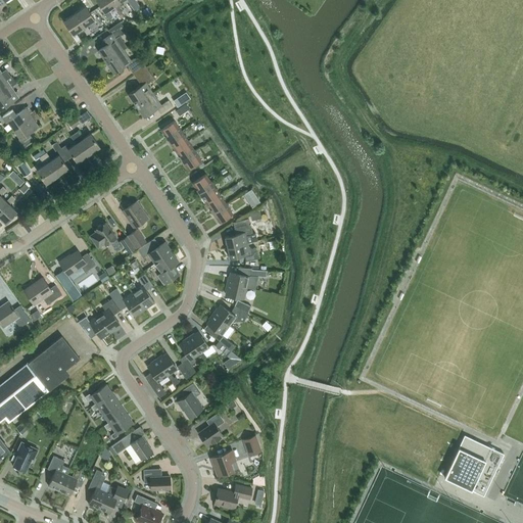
[(107,10),(114,6),(115,5),(111,0),(96,0),(104,12),(103,13),(108,20),(112,17),(107,10)]
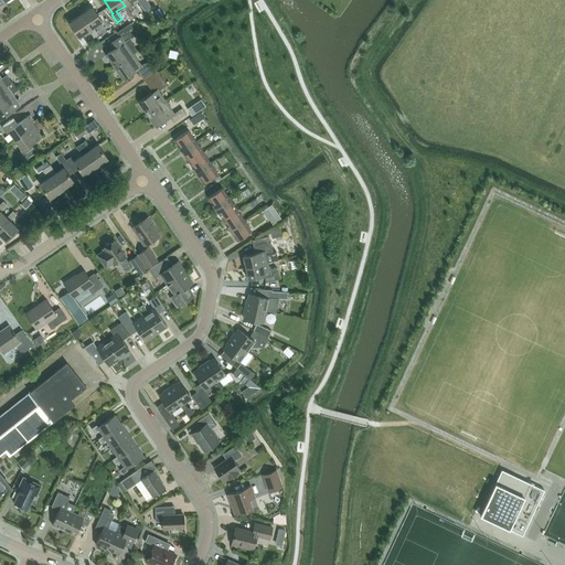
[(128,14),(132,11),(128,3),(132,0),(120,0),(125,6),(124,7),(128,14)]
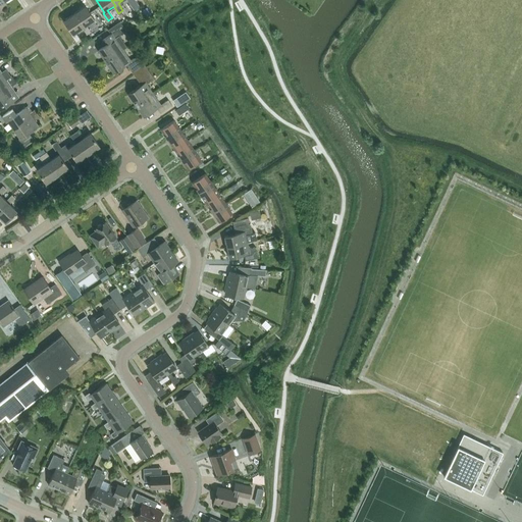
[(139,6),(134,0),(125,0),(133,10),(139,6)]
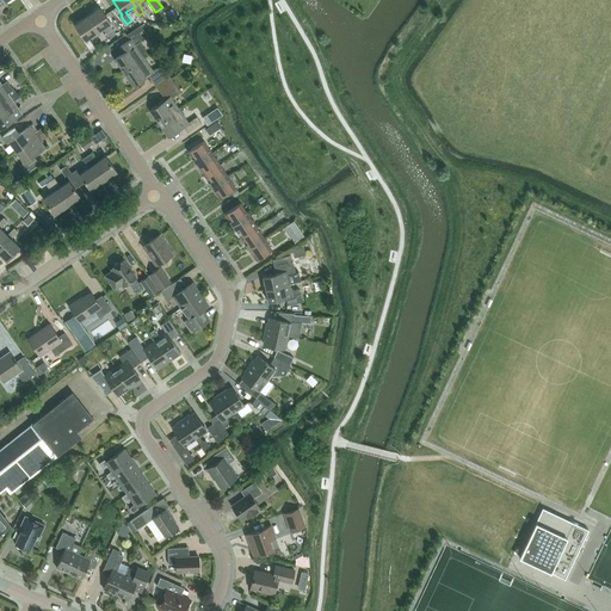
[(98,31),(100,30),(110,23),(100,7),(87,16),(98,31)]
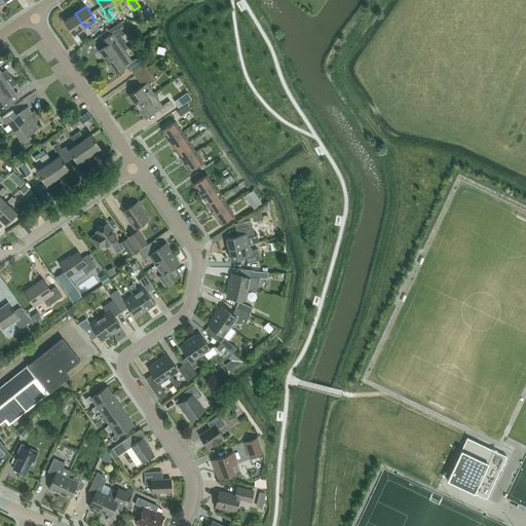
[(152,14),(147,7),(142,10),(147,19),(152,14)]
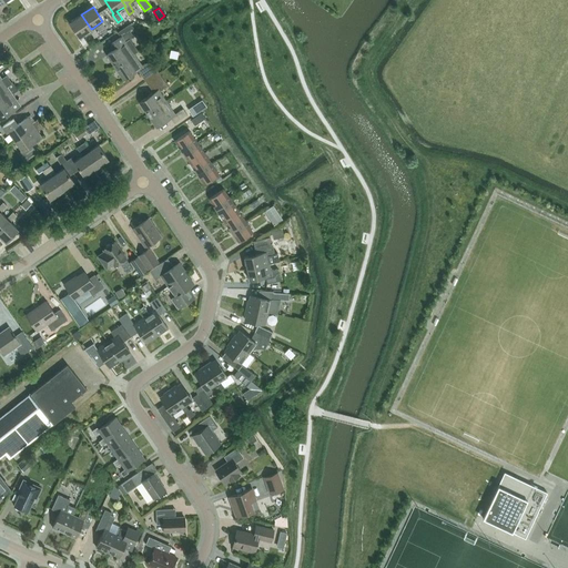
[(99,36),(93,28),(91,29),(81,14),(69,23),(79,37),(78,38),(82,46),(87,43),(82,36),(89,30),(94,38),(99,36)]
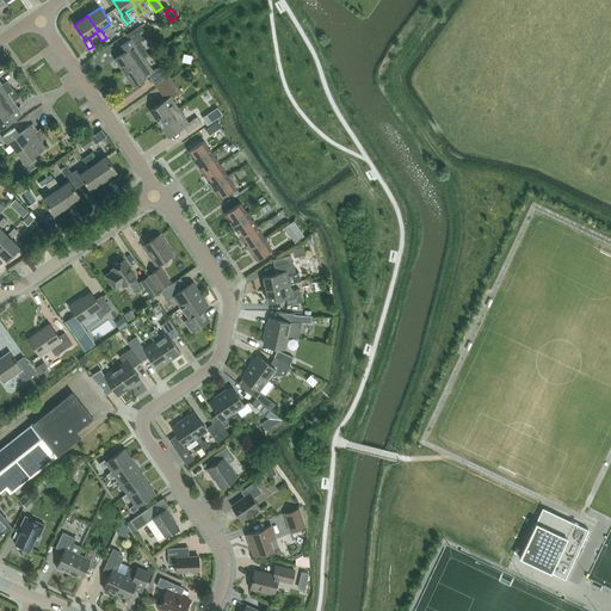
[(143,59),(148,55),(140,42),(143,39),(140,34),(143,30),(140,25),(125,36),(129,41),(119,47),(123,53),(115,59),(123,72),(143,59)]
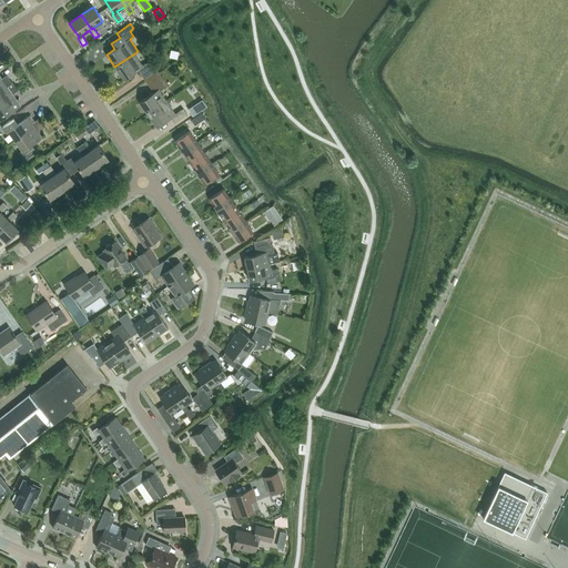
[(148,62),(142,67),(133,54),(114,67),(123,80),(138,70),(142,75),(154,67),(152,63),(148,62)]
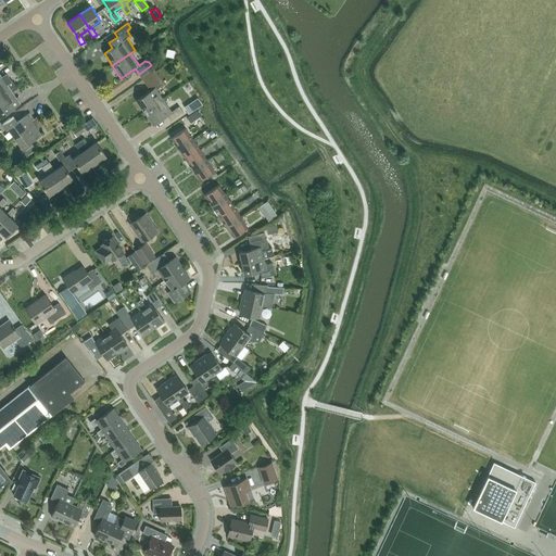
[(142,79),(155,71),(151,65),(139,74),(142,79)]
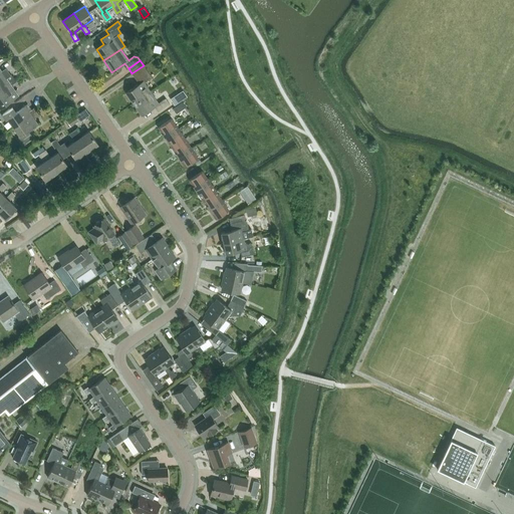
[(151,92),(144,82),(152,77),(144,65),(132,73),(136,78),(139,83),(125,92),(134,104),(151,92)]
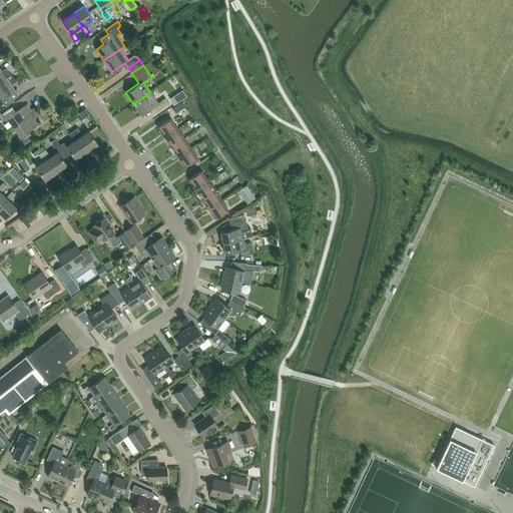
[(11,74),(10,75),(6,68),(1,72),(2,73),(0,73),(0,87),(13,78),(11,74)]
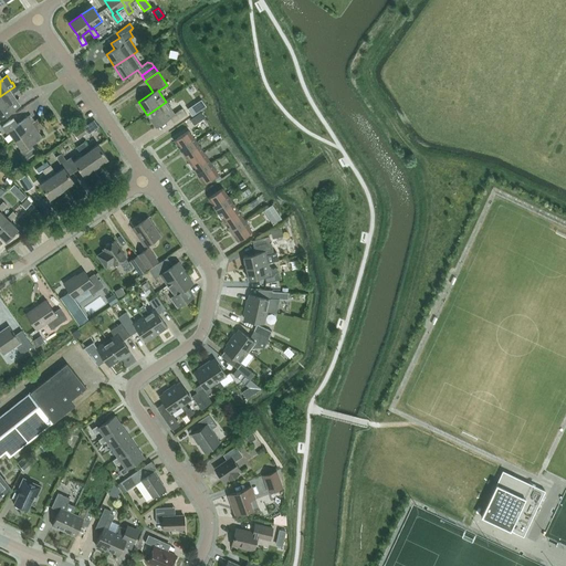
[(0,119),(20,106),(12,94),(18,91),(14,86),(0,96),(0,119)]
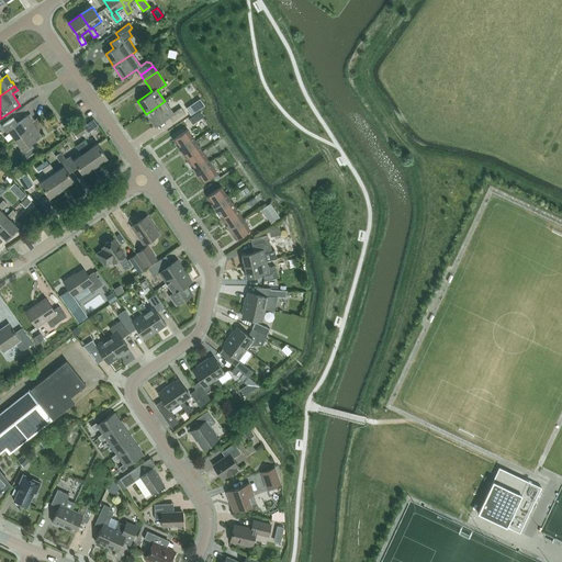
[(195,94),(190,87),(183,90),(189,98),(195,94)]
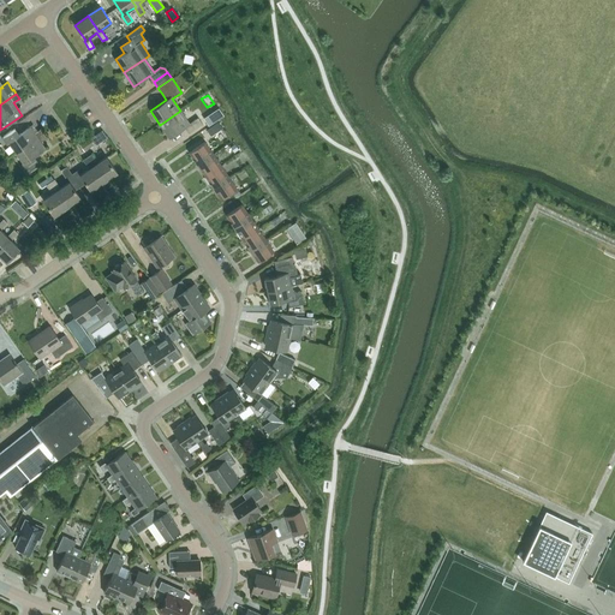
[(160,125),(169,138),(184,127),(189,133),(202,124),(198,118),(189,124),(180,111),(160,125)]
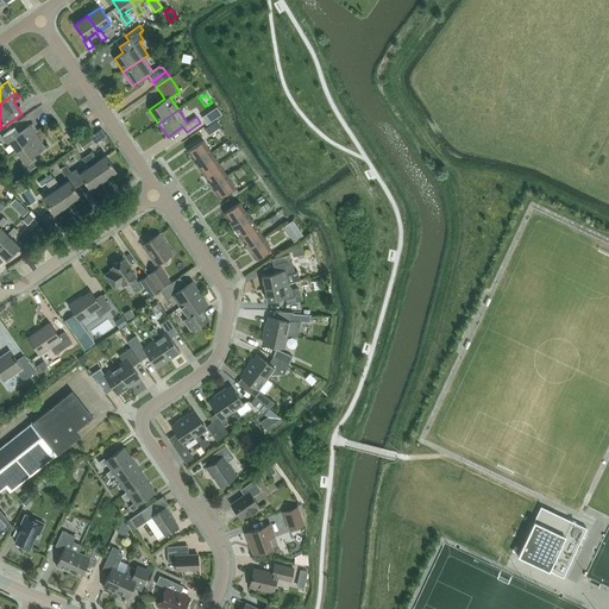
[(207,125),(213,120),(208,114),(203,118),(207,125)]
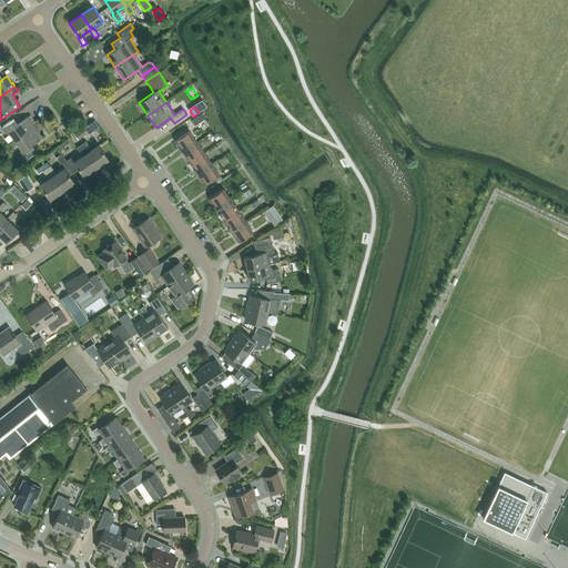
[(38,120),(34,122),(30,115),(17,124),(13,119),(2,127),(7,132),(9,131),(16,141),(40,123),(38,120)]
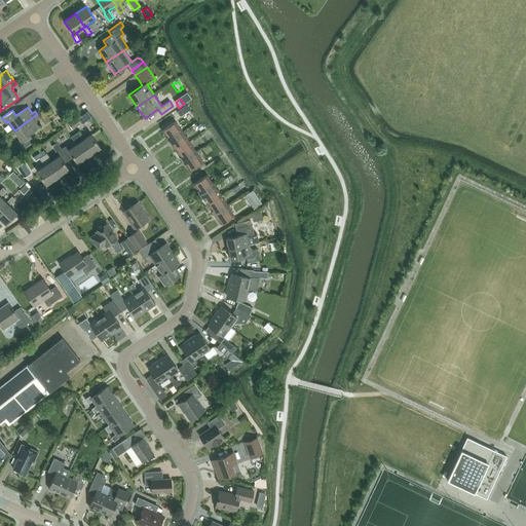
[(180,116),(186,113),(182,108),(177,112),(180,116)]
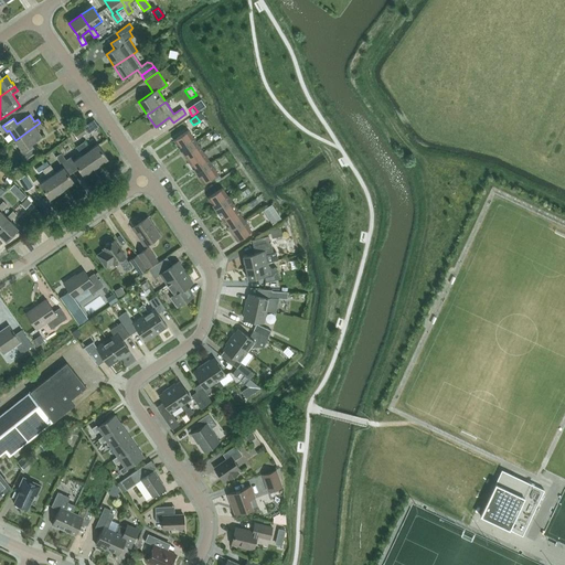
[(43,127),(40,123),(16,140),(22,150),(20,151),(24,157),(23,158),(27,161),(29,160),(28,158),(36,152),(34,150),(34,149),(31,144),(42,137),(38,130),(43,127)]
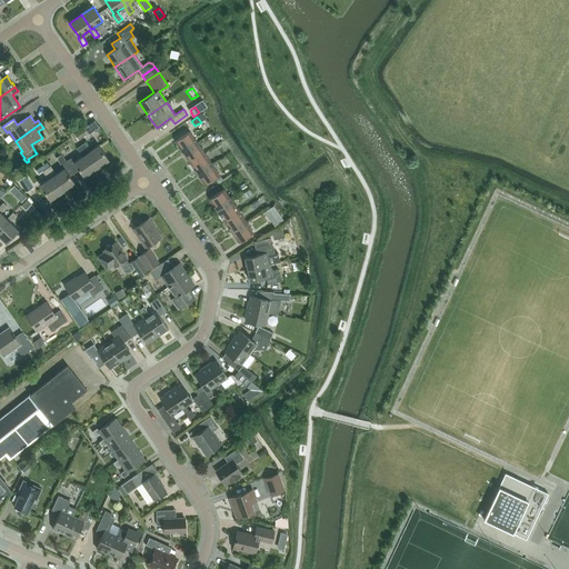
[(87,133),(82,128),(73,135),(77,140),(87,133)]
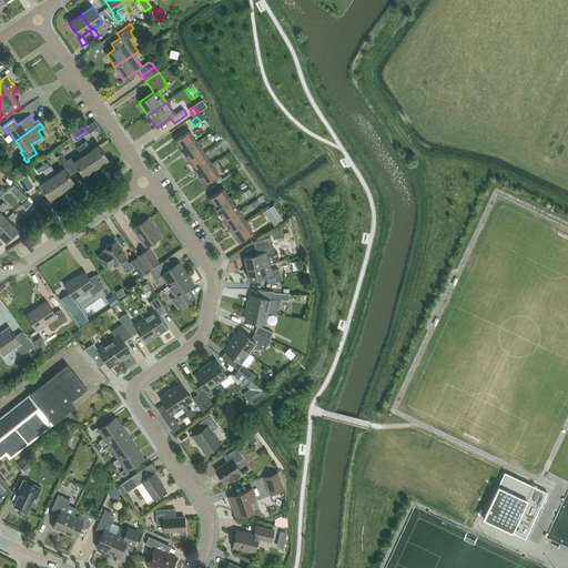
[(182,152),(196,142),(190,131),(175,141),(182,152)]
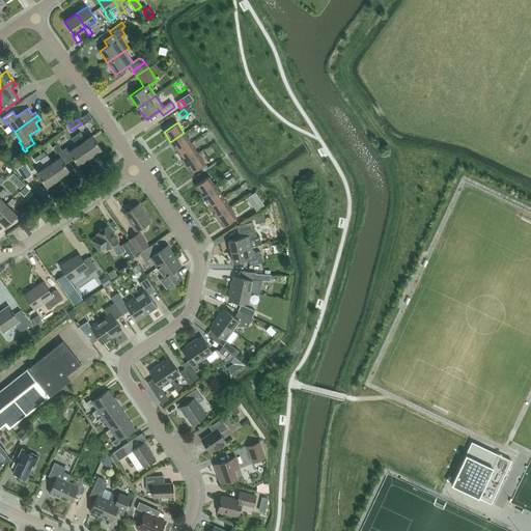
[(101,149),(91,136),(84,141),(79,133),(75,136),(90,157),(101,149)]
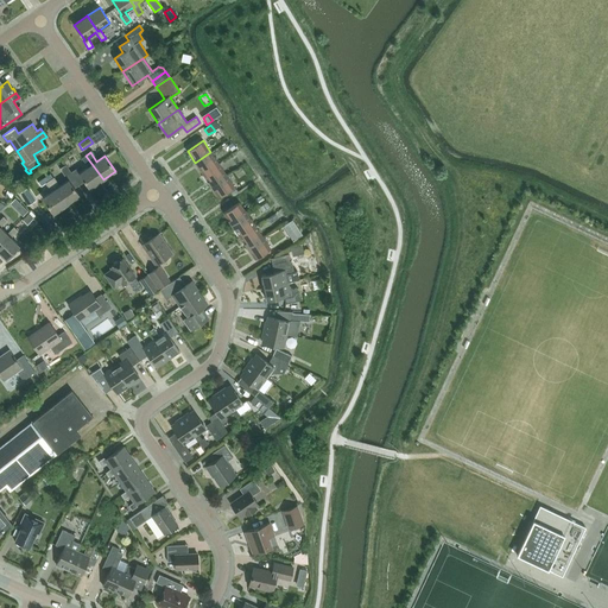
[(203,175),(219,164),(210,152),(195,163),(203,175)]
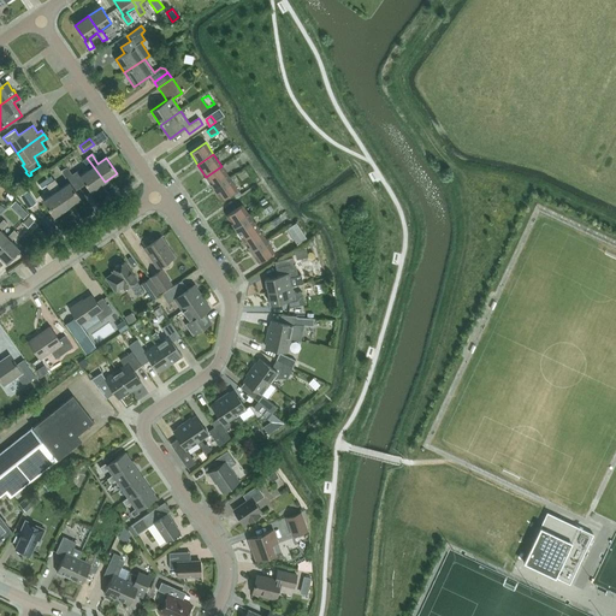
[(81,175),(81,176),(86,183),(92,191),(105,182),(87,158),(83,160),(89,169),(81,175)]
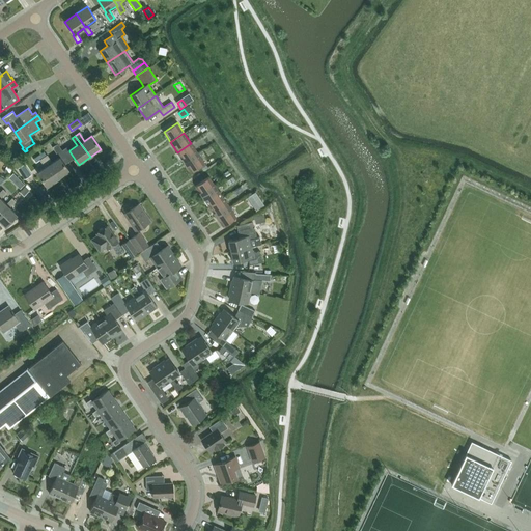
[(203,141),(207,146),(212,143),(207,138),(203,141)]
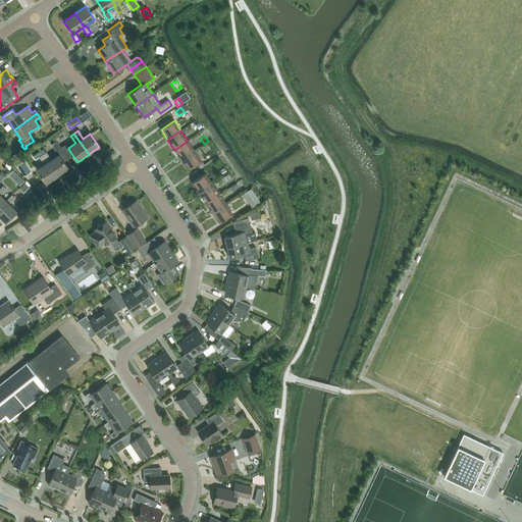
[(56,141),(50,145),(55,152),(60,148),(56,141)]
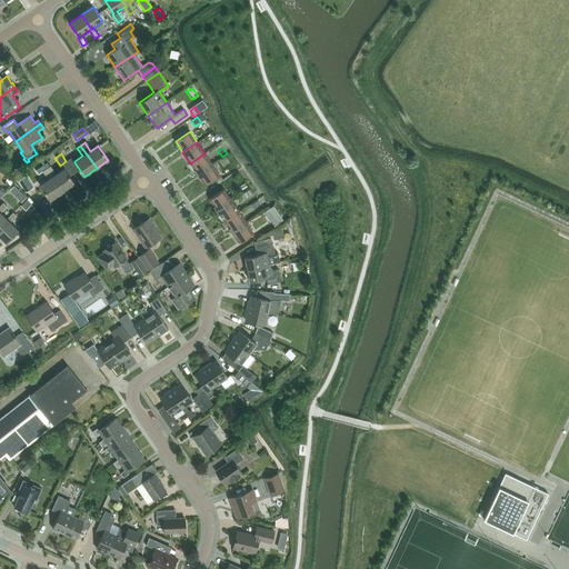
[(198,175),(212,165),(205,153),(190,163),(198,175)]
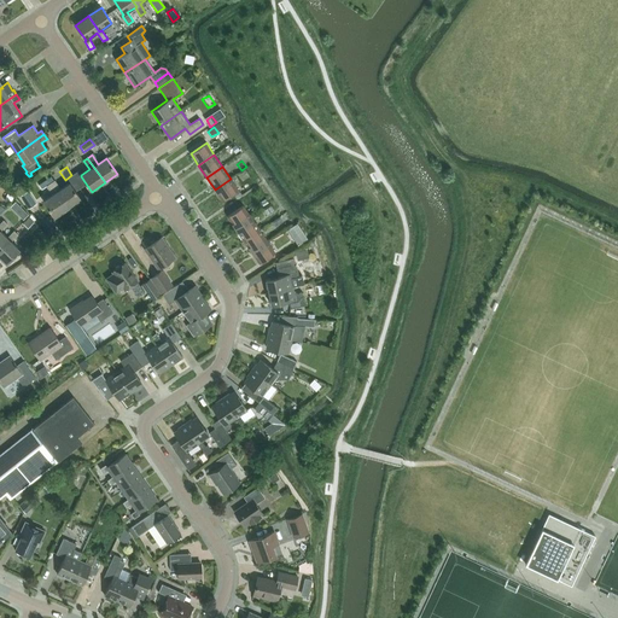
[(51,176),(47,179),(51,182),(68,208),(81,199),(75,191),(70,182),(68,184),(60,188),(54,180),(53,181),(51,176)]
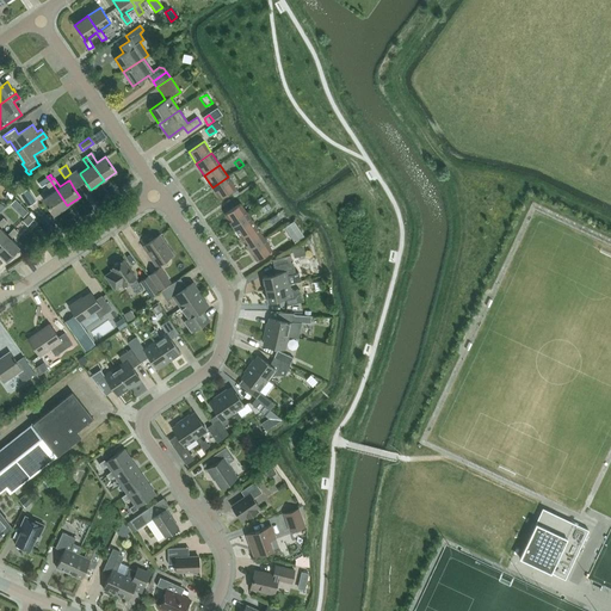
[(67,205),(50,180),(47,177),(37,183),(41,187),(45,184),(51,192),(43,198),(54,215),(67,205)]
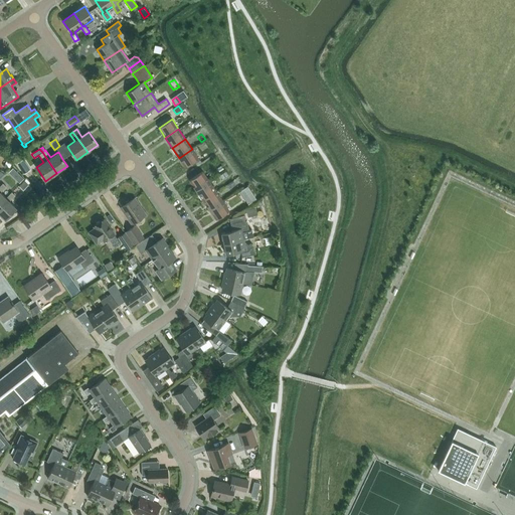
[(185,168),(198,159),(192,149),(179,158),(185,168)]
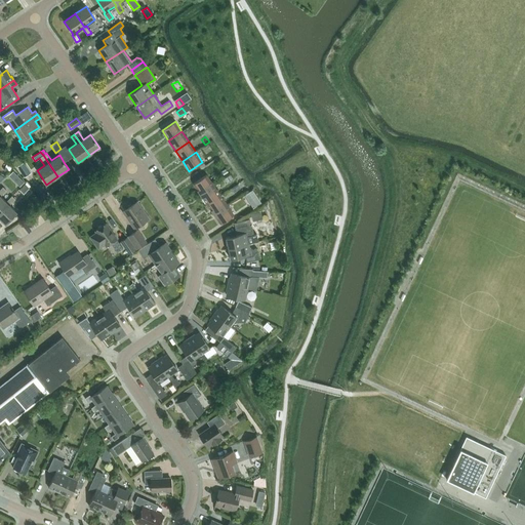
[(31,172),(24,162),(16,166),(24,177),(31,172)]
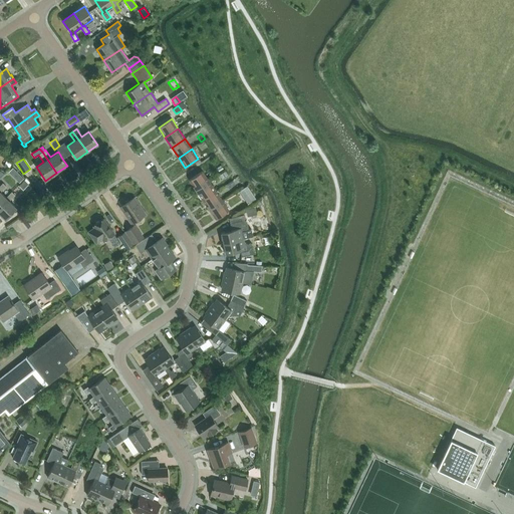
[(8,172),(13,178),(18,173),(13,168),(8,172)]
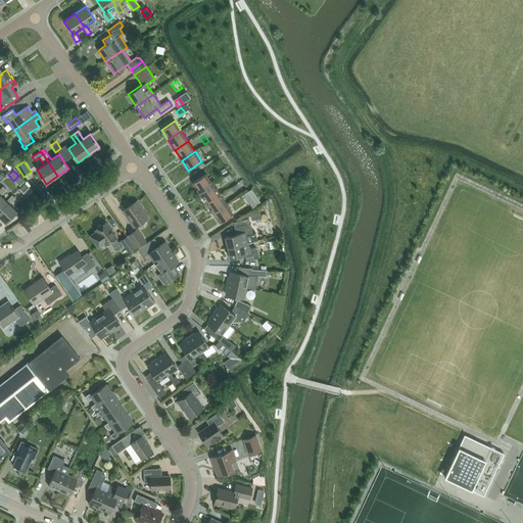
[(199,193),(212,184),(205,174),(192,183),(199,193)]
